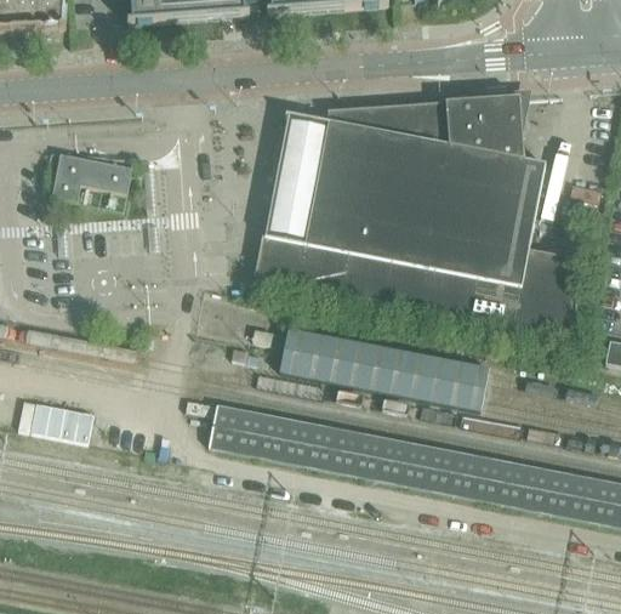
[(0,0),(0,30),(41,28),(41,33),(60,35),(61,27),(67,26),(67,23),(62,23),(63,0),(0,0)]
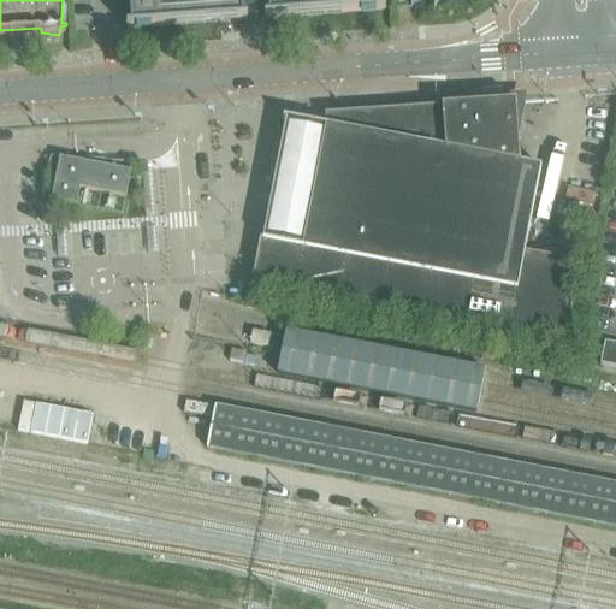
[(130,0),(131,19),(128,19),(128,22),(241,13),(248,13),(248,12),(252,12),(252,13),(252,15),(253,16),(254,17),(255,17),(258,17),(259,17),(260,17),(261,16),(262,15),(262,13),(264,12),(264,11),(266,11),(273,11),(386,3),(386,1),(383,1),(383,0),(130,0)]
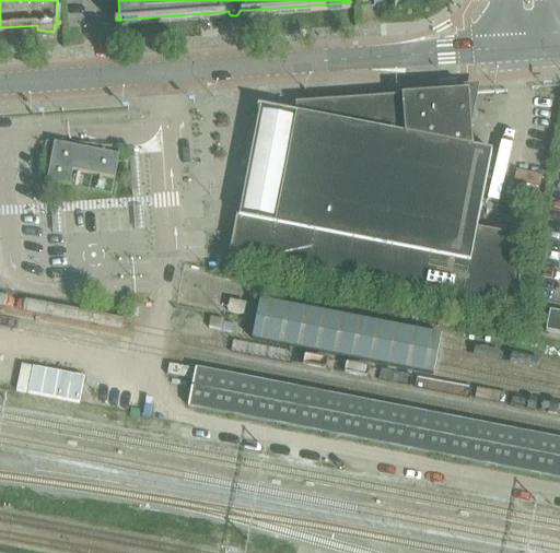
[(230,249),(523,306),(517,231),(477,223),(492,146),(473,143),(468,86),(294,98),(295,108),(258,102),(252,136),(230,249)]
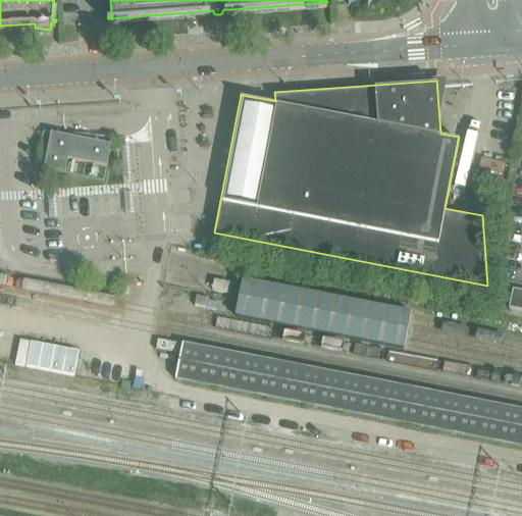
[(51,129),(44,164),(65,168),(68,154),(107,162),(111,141),(51,129)]
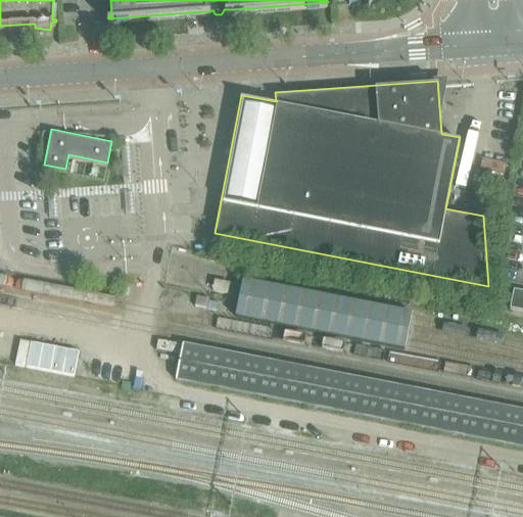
[(243,275),(236,313),(406,345),(412,309),(243,275)]
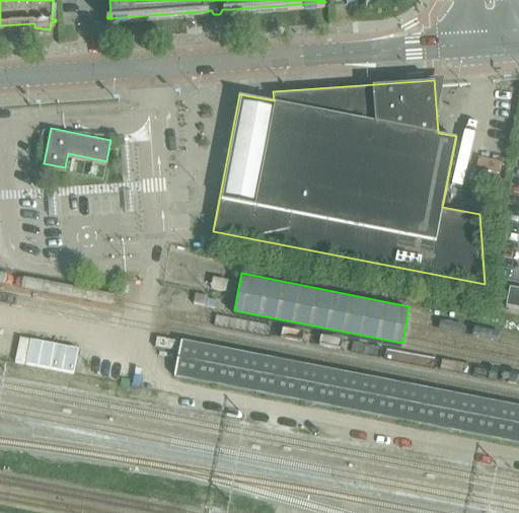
[(228,277),(213,274),(211,284),(226,286),(228,277)]
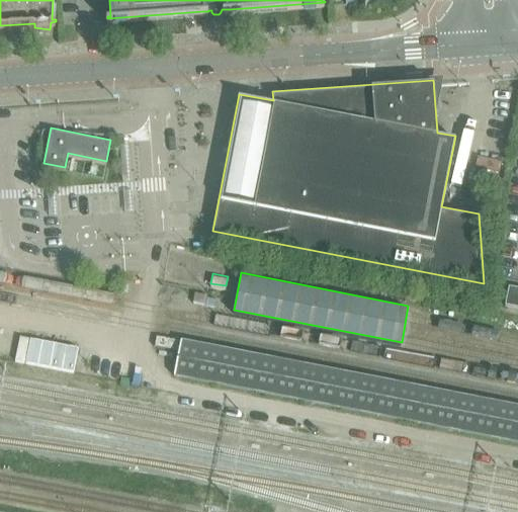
[(517,283),(509,282),(505,301),(517,303),(517,283)]
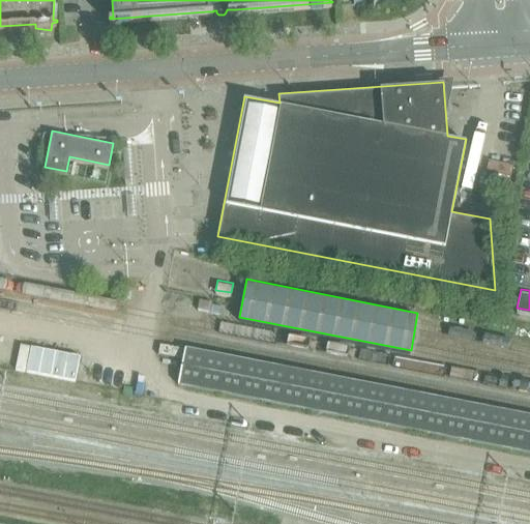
[(81,352),(32,342),(27,367),(76,377),(81,352)]
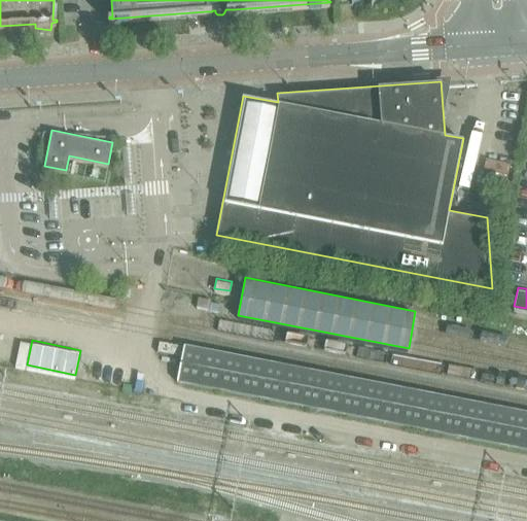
[(526,410),(185,343),(178,379),(526,447),(526,410)]
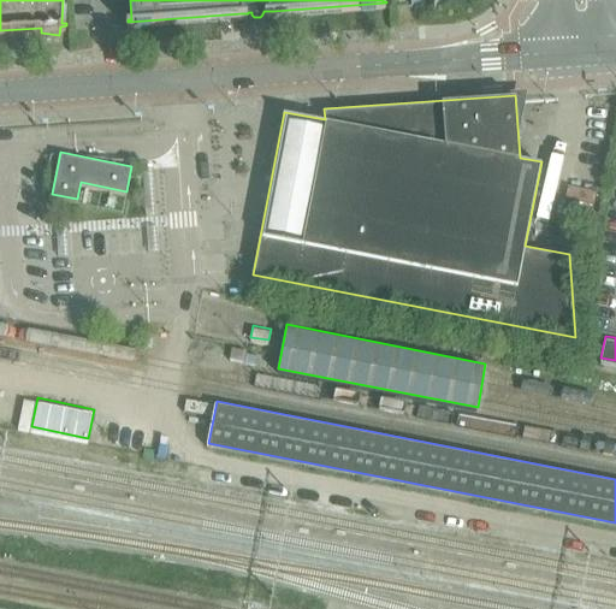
All buildings are outlined.
